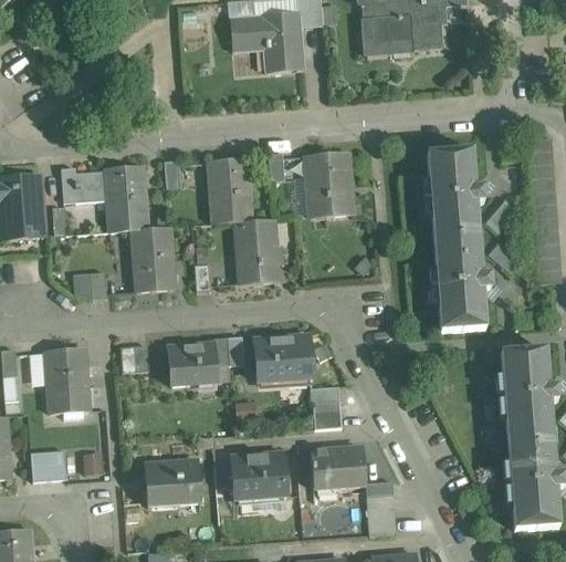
[(0,0),(0,9),(11,0),(0,0)]
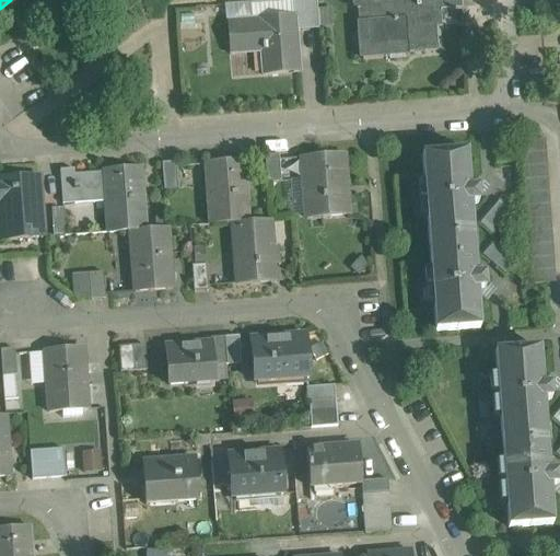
[(293,12),(292,0),(240,0),(226,1),(228,18),(293,12)]
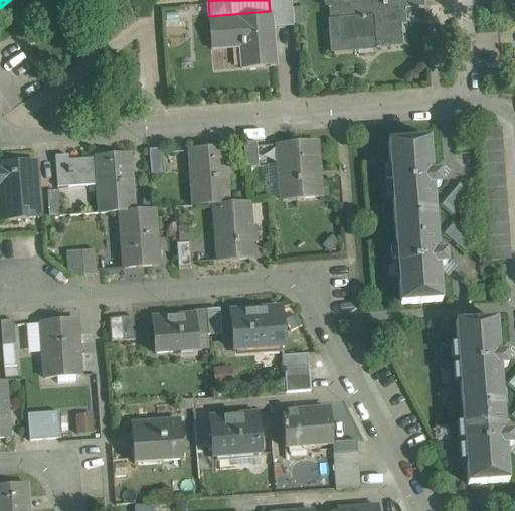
[(269,0),(270,11),(272,11),(273,24),(293,22),(291,0),(269,0)]
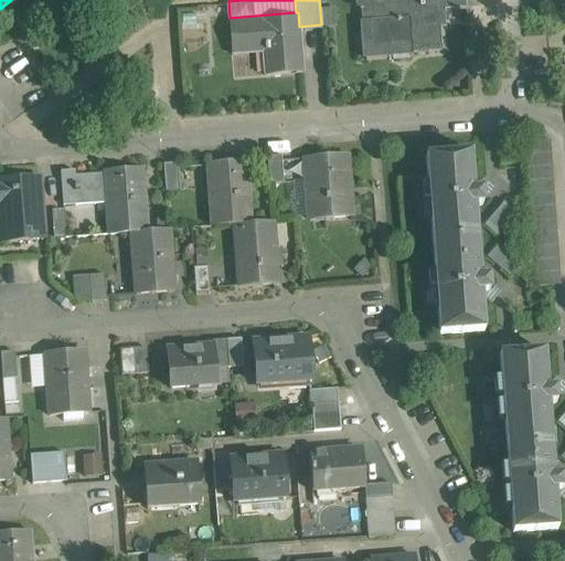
[(413,0),(361,4),(362,20),(369,20),(370,46),(409,43),(409,50),(441,48),(440,23),(435,24),(433,8),(433,0),(413,0)]
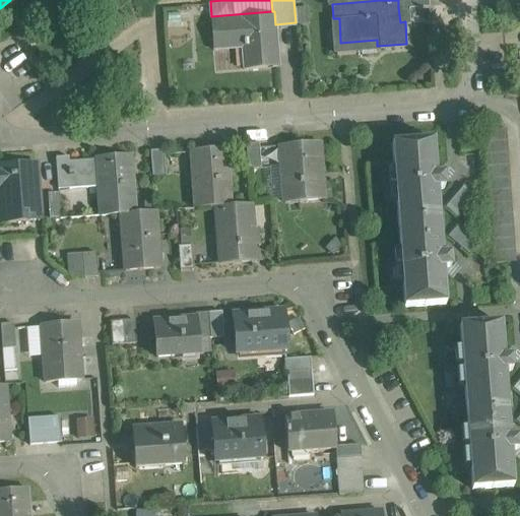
[(272,11),(211,16),(213,47),(246,45),(248,64),(244,64),(244,66),(278,63),(275,24),(274,11),(272,11)]
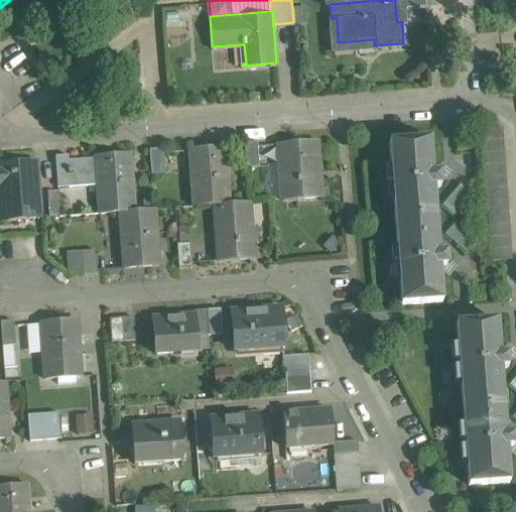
[(502,125),(480,126),(481,138),(503,136),(502,125)]
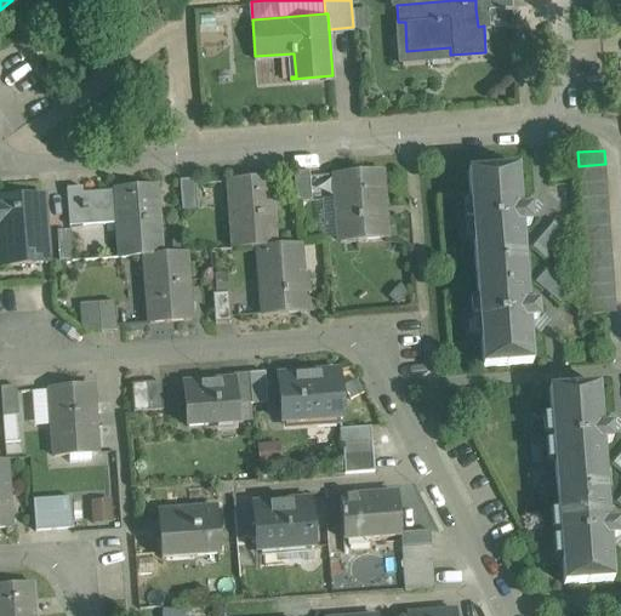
[(605,164),(579,166),(579,181),(607,178),(605,164)]
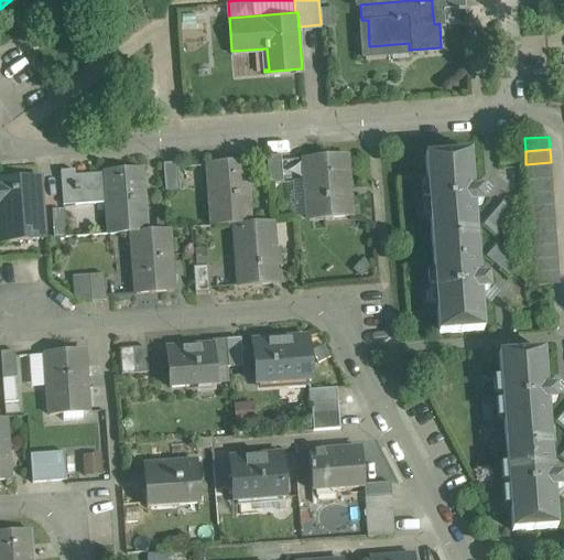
[(469,150),(425,153),(432,241),(476,238),(474,201),(481,201),(480,187),(473,189),(469,150)]
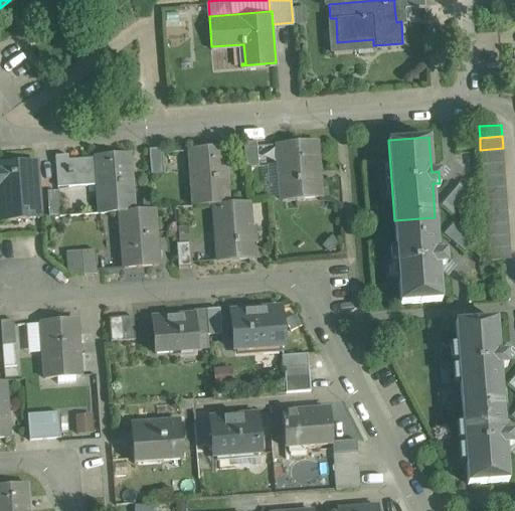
[(256,140),(243,140),(245,164),(259,164),(256,140)]
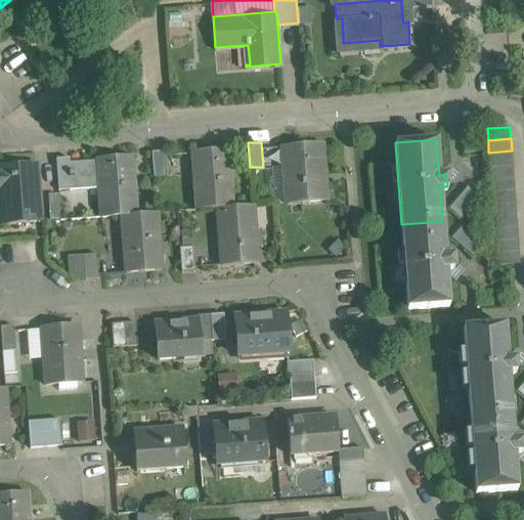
[(321,142),(282,144),(287,202),(325,199),(321,142)]
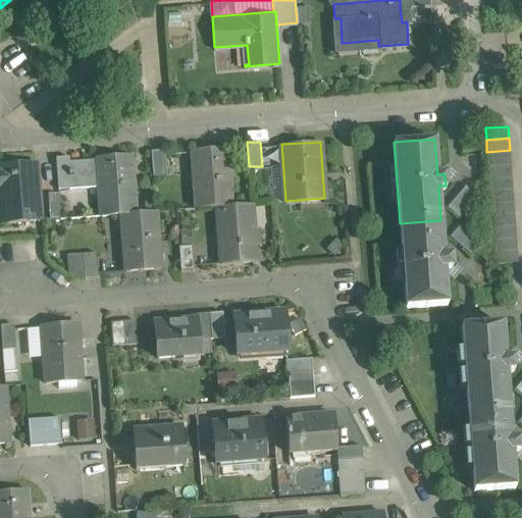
[(226,147),(192,149),(196,206),(216,205),(230,204),(226,147)]
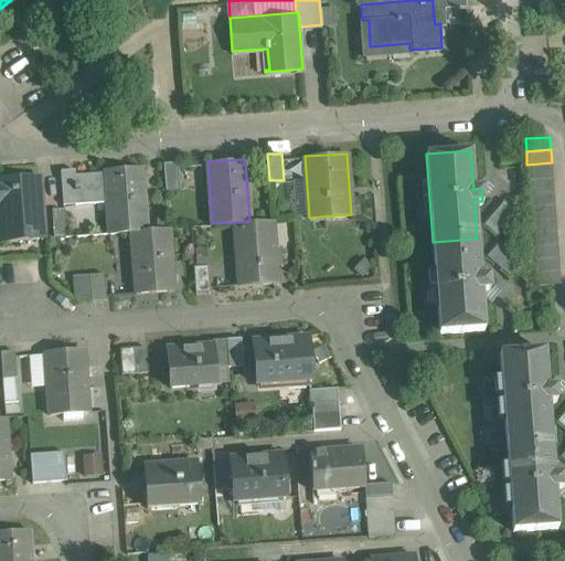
[(178,160),(163,161),(166,188),(180,187),(178,160)]
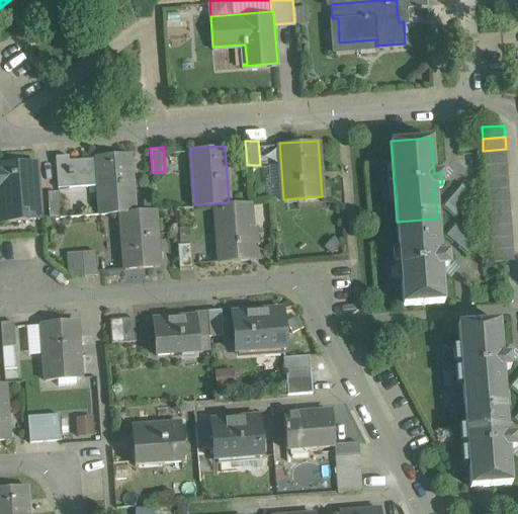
[(506,149),(483,151),(484,163),(507,161),(506,149)]
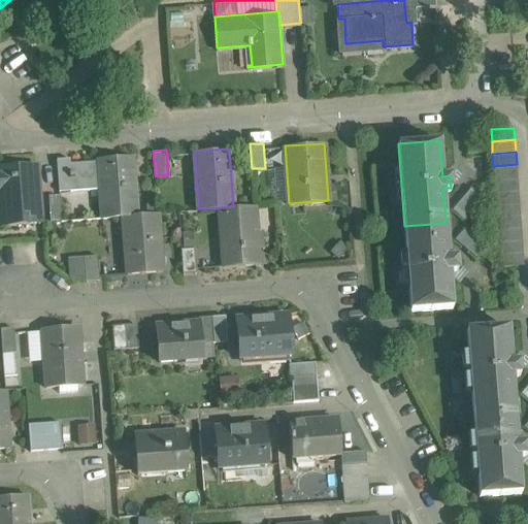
[(69,156),(57,157),(59,189),(72,188),(70,161),(69,156)]
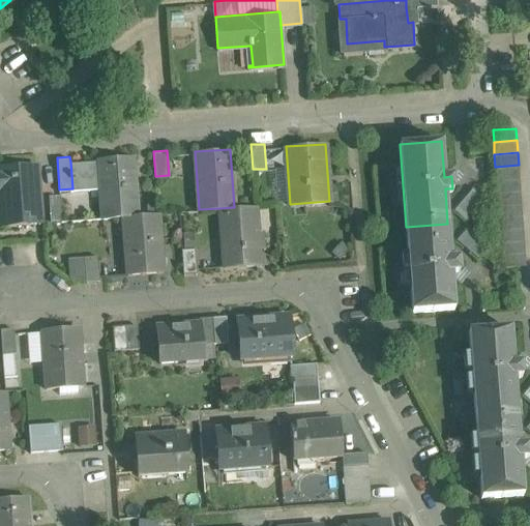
[(98,159),(70,162),(72,188),(100,187),(102,216),(123,215),(138,214),(133,156),(97,158),(98,159)]
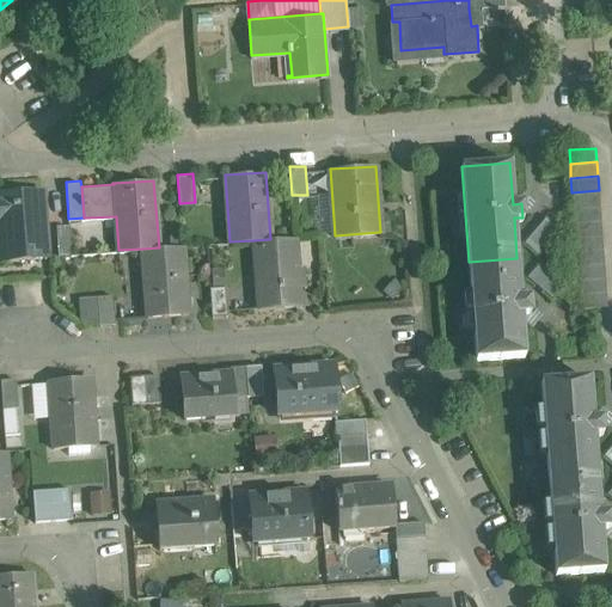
[(41,189),(0,191),(0,250),(1,259),(46,256),(41,189)]
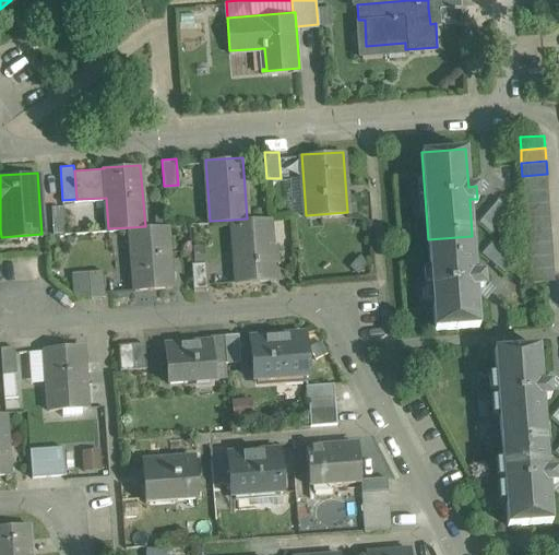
[(547,174),(522,176),(523,189),(547,187),(547,174)]
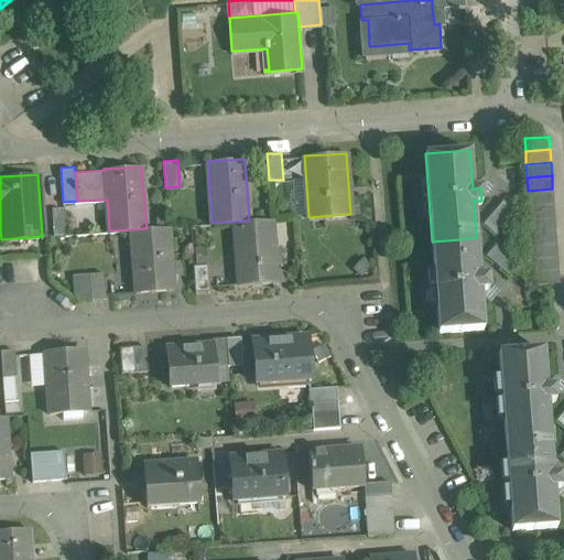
[(552,189),(528,191),(529,204),(553,202),(552,189)]
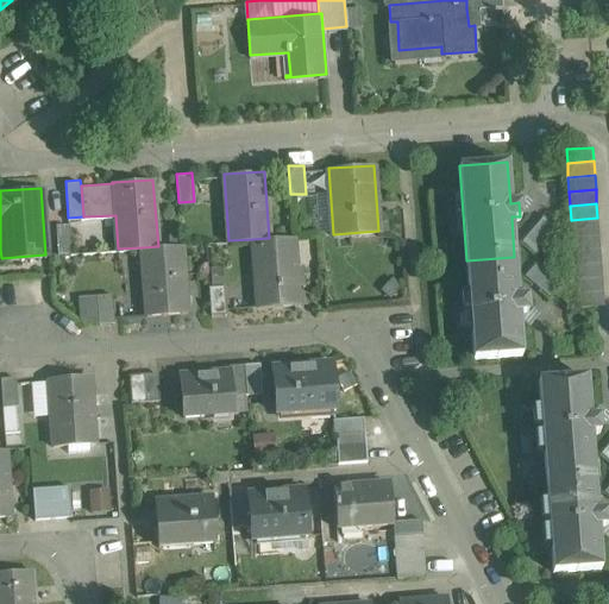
[(597,218),(571,220),(572,233),(598,232),(597,218)]
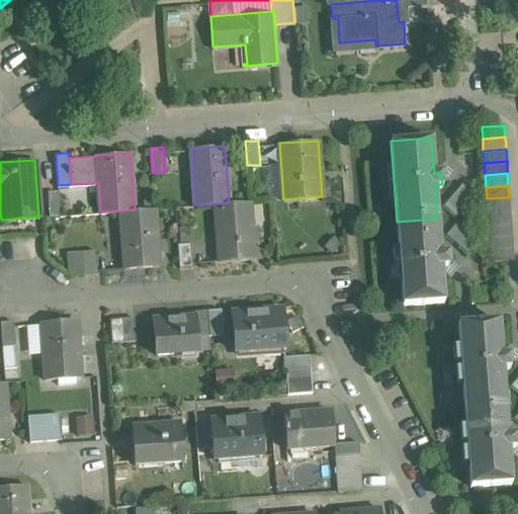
[(48,191),(49,216),(60,215),(58,191),(48,191)]
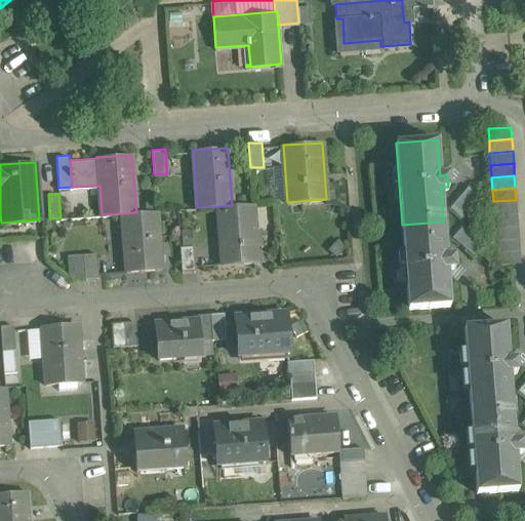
[(516,200),(493,201),(494,213),(517,212),(516,200)]
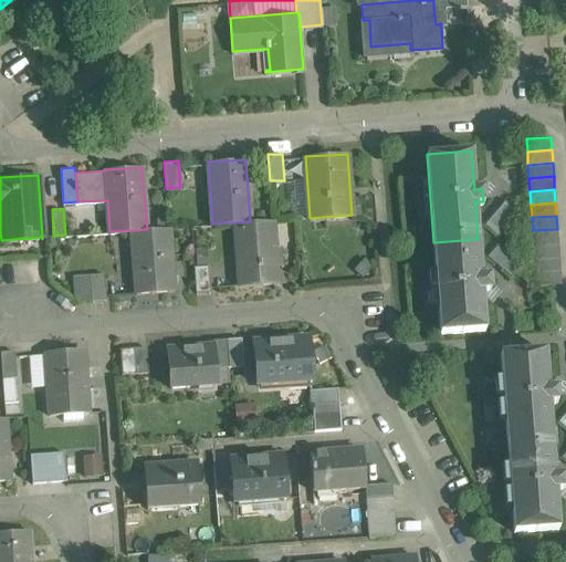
[(250,221),(234,222),(238,283),(276,281),(274,262),(281,261),(281,247),(273,248),(272,219),(250,221)]
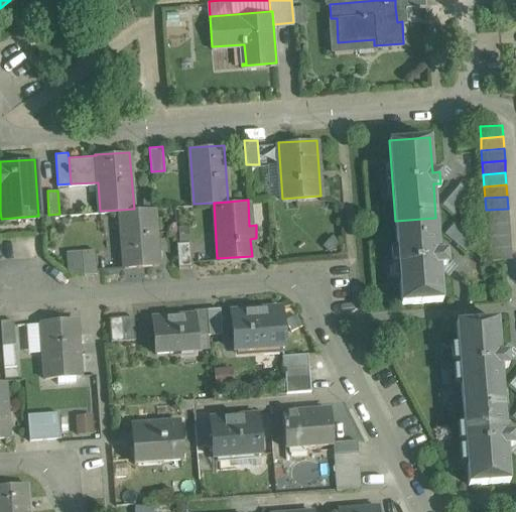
[(134,209),(120,210),(124,266),(157,264),(154,207),(134,209)]
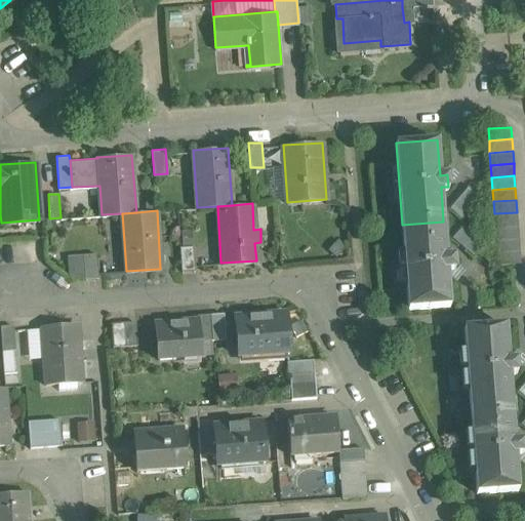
[(517,212),(494,213),(495,226),(518,225),(517,212)]
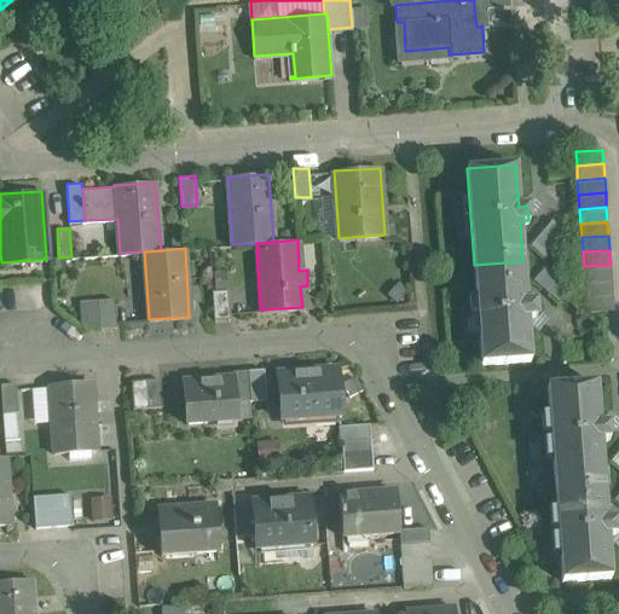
[(522,261),(474,265),(481,361),(530,358),(527,316),(536,316),(534,301),(526,301),(522,261)]
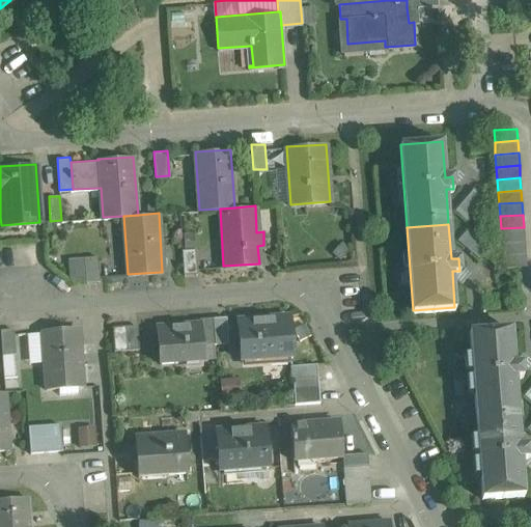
[(524,227),(501,228),(502,241),(525,239),(524,227)]
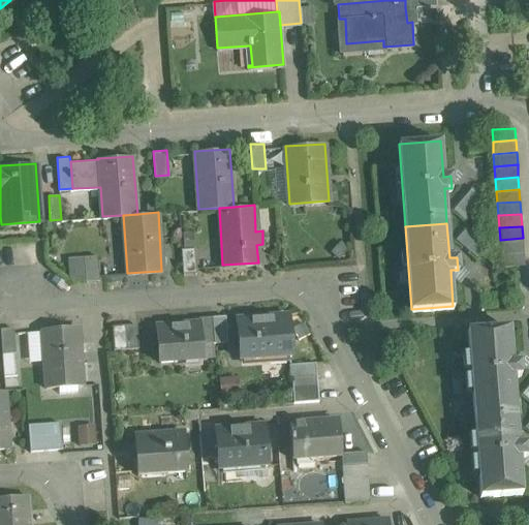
[(523,238),(500,240),(500,252),(524,250),(523,238)]
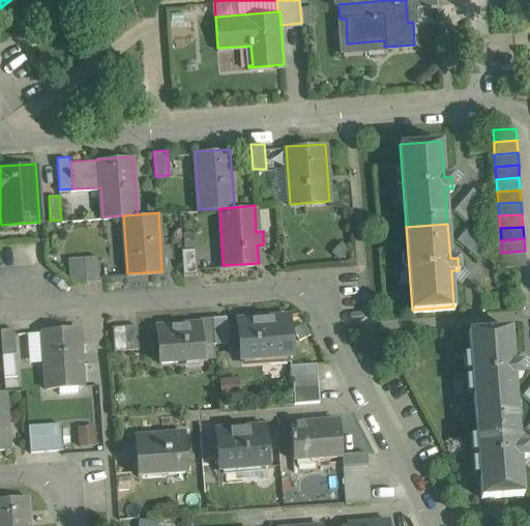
[(194,247),(181,249),(183,273),(196,272),(194,247)]
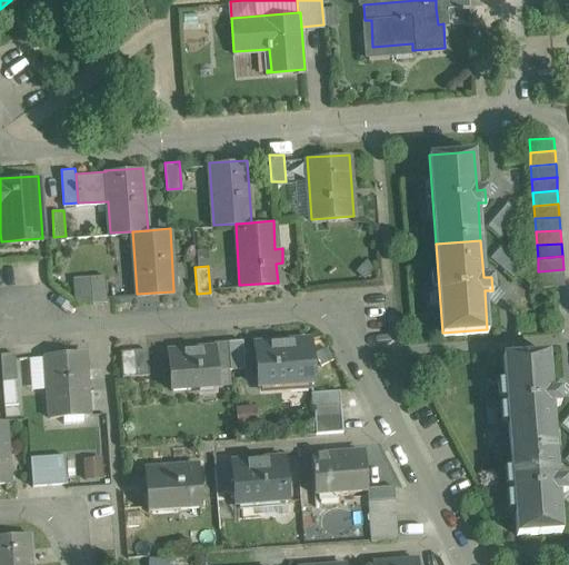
[(563,269),(538,271),(539,285),(565,283),(563,269)]
